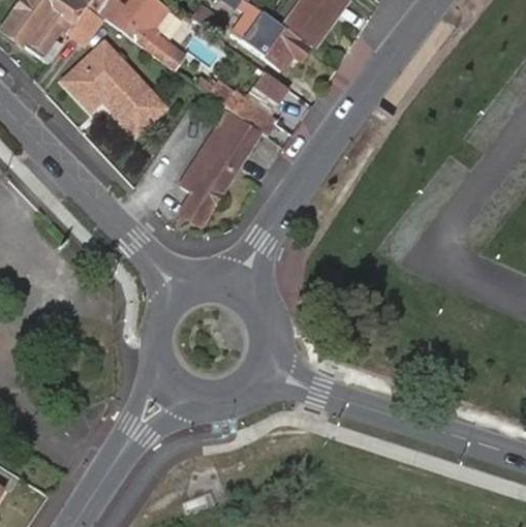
[(86,6),(89,3),(91,0),(19,0),(1,24),(47,60),(59,43),(52,38),(61,24),(68,30),(69,29),(86,6)]
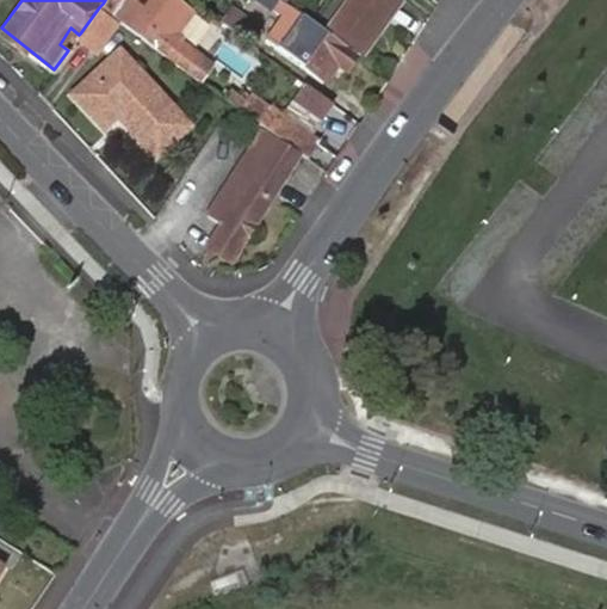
[(105,0),(103,4),(185,65),(196,51),(173,34),(191,10),(177,0),(105,0)]
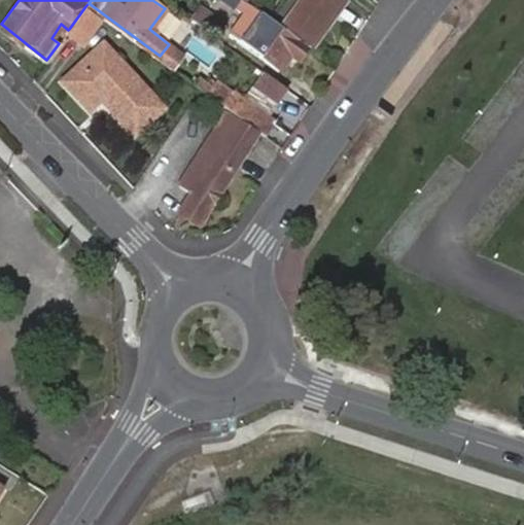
[(290,51),(301,38),(248,0),(241,0),(236,8),(244,14),(232,31),(280,66),(290,51)]
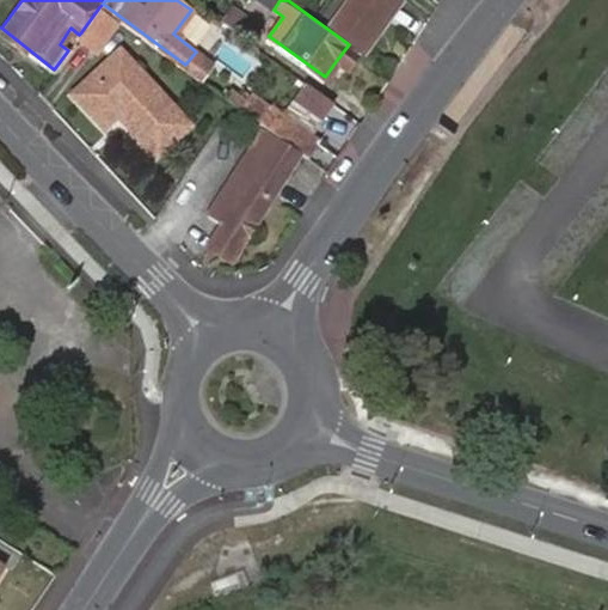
[(364,50),(400,1),(398,0),(332,0),(319,19),(364,50)]
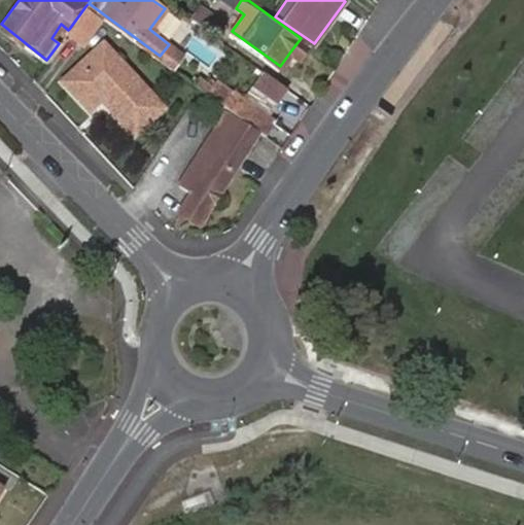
[(191,18),(218,36),(228,24),(200,3),(191,18)]
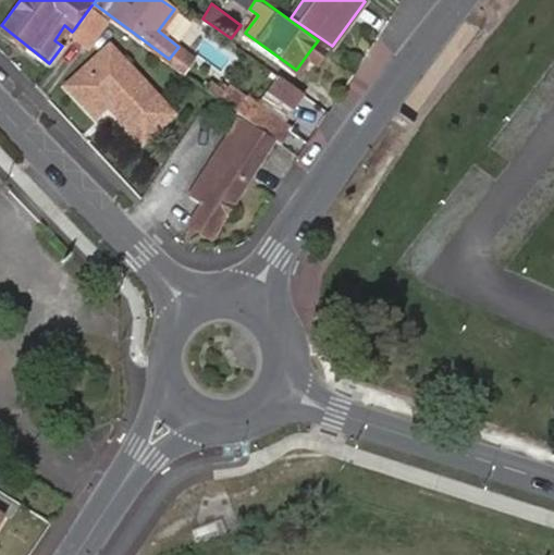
[(88,40),(106,16),(90,7),(73,31),(88,40)]
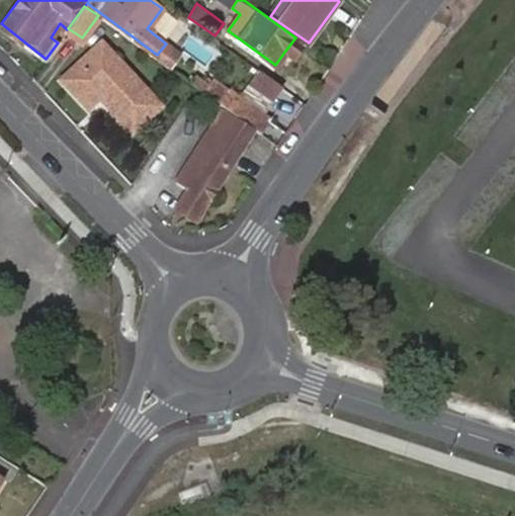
[(102,37),(62,74),(89,102),(100,92),(134,126),(161,101),(102,37)]
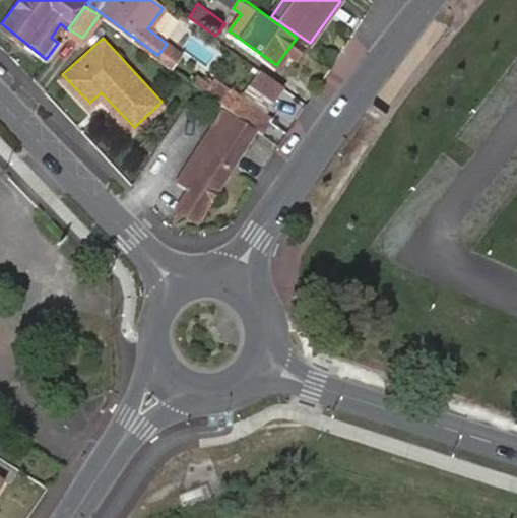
[(296,57),(306,45),(297,38),(286,51),(296,57)]
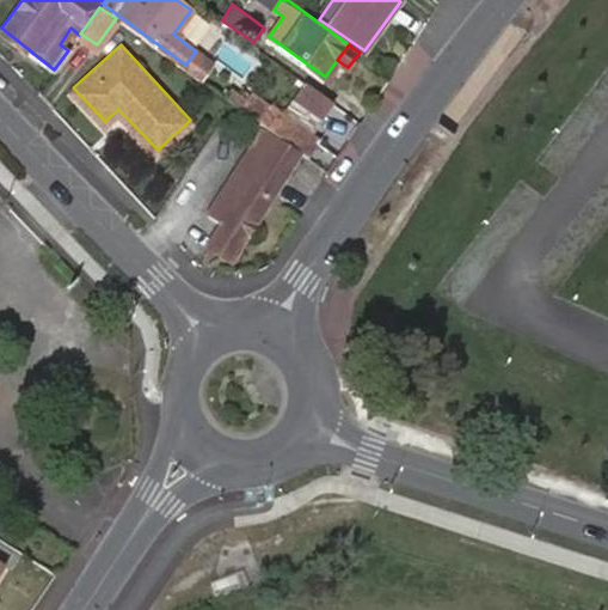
[(304,79),(281,111),(309,132),(332,99),(304,79)]
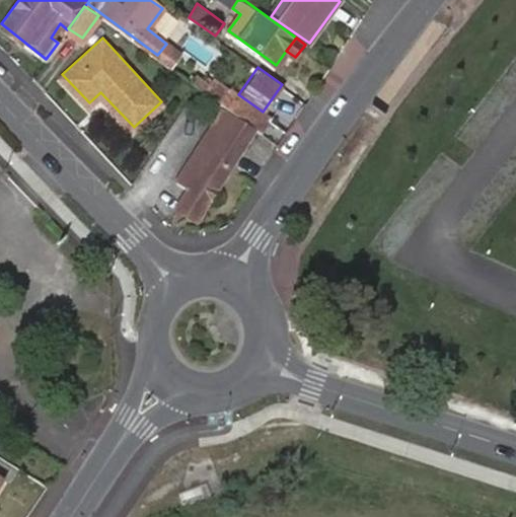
[(238,94),(215,78),(207,90),(265,132),(273,119),(263,112),(238,94)]
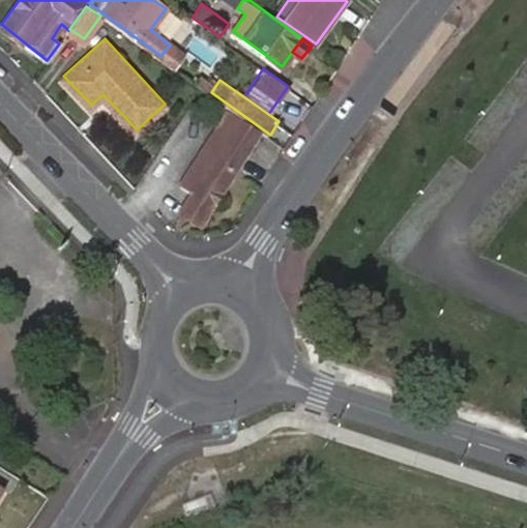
[(201,223),(264,134),(233,112),(181,183),(196,194),(183,209),(201,223)]
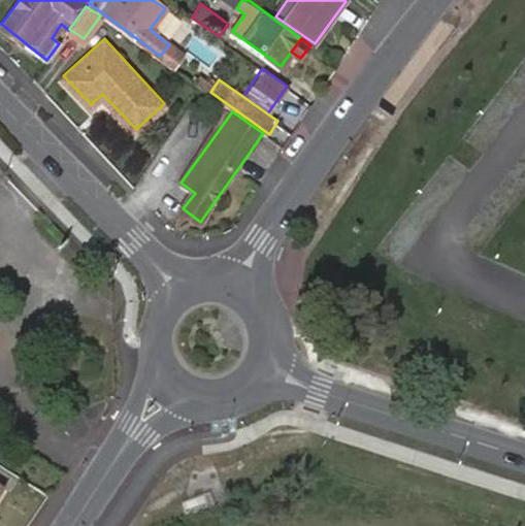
[(0,510),(9,495),(0,488),(0,510)]
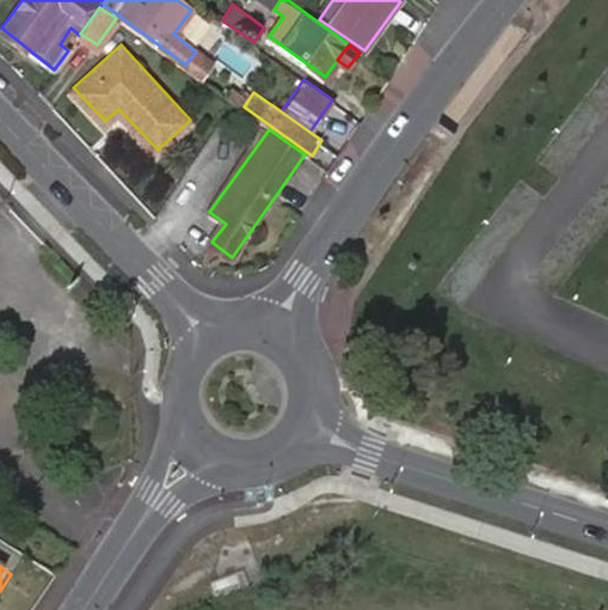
All buildings are outlined.
